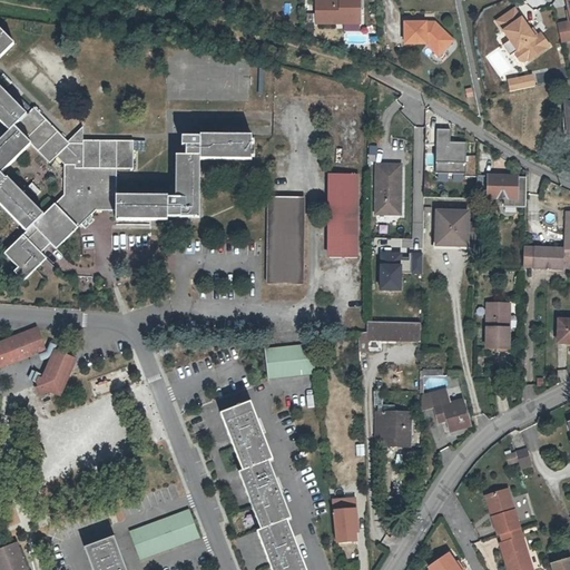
[(355,11),(359,11),(359,0),(338,0),(340,2),(315,2),(315,26),(345,26),(344,21),(355,21),(355,11)]
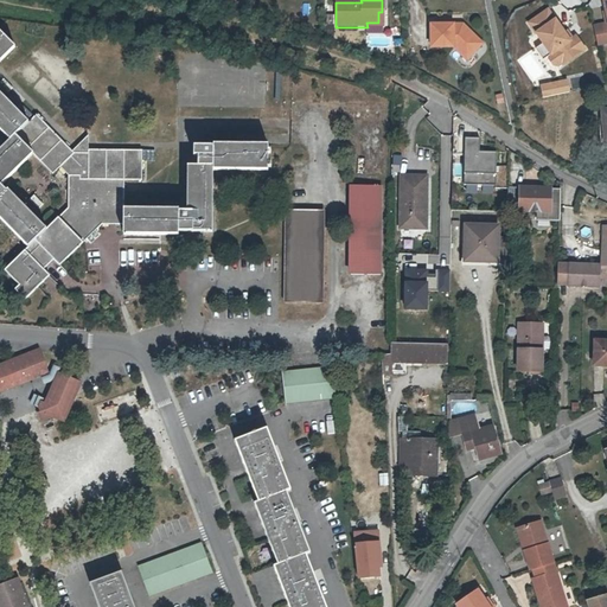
[(599,45),(606,43),(606,0),(604,0),(606,13),(606,23),(594,26),(599,45)]
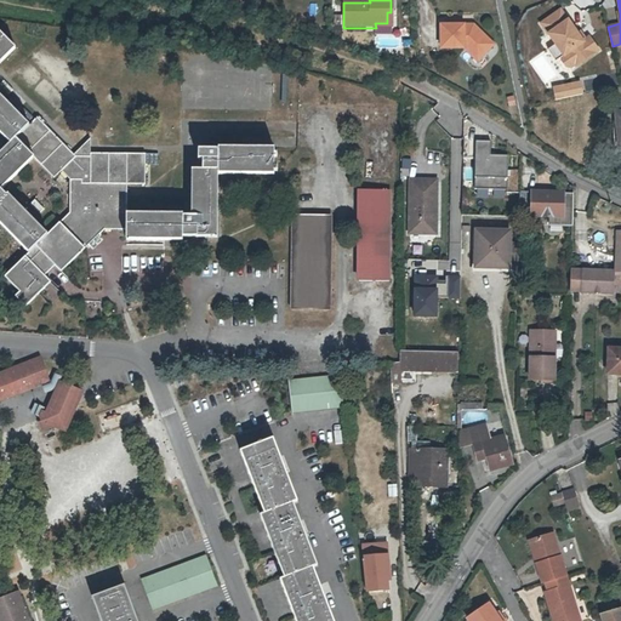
[(571,67),(582,60),(584,61),(599,50),(590,38),(582,43),(577,35),(579,34),(562,10),(542,23),(550,34),(553,32),(560,41),(557,44),(564,55),(563,56),(563,60),(567,66),(571,67)]
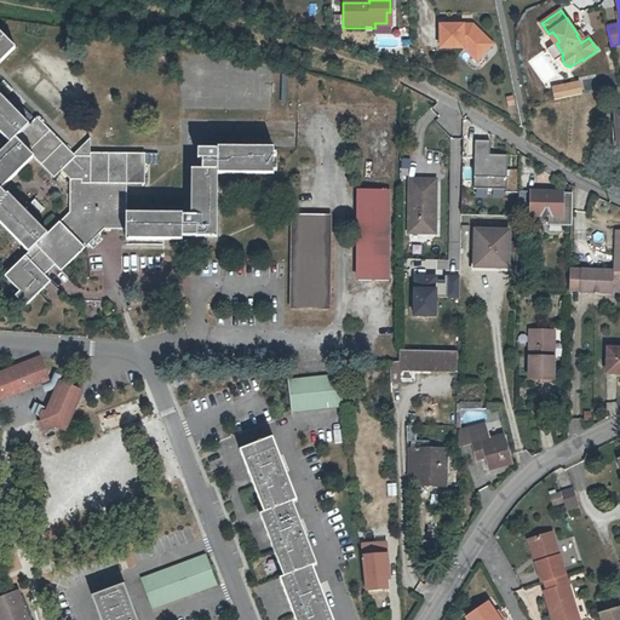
[(391,28),(390,12),(386,12),(386,23),(374,23),(375,28),(386,28),(391,28)]
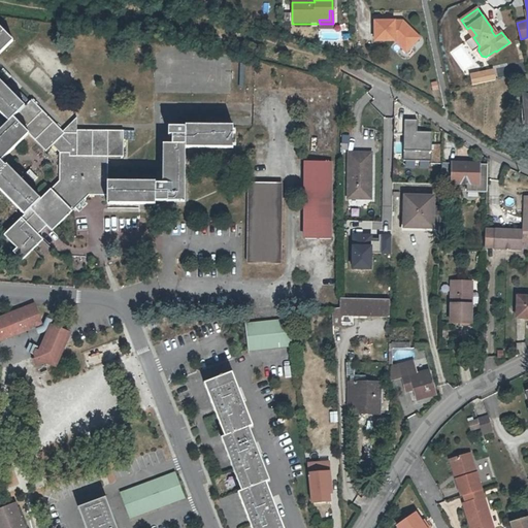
[(409,34),(402,25),(399,28),(394,28),(394,25),(374,24),(374,43),(391,43),(400,56),(413,46),(405,37),(409,34)]
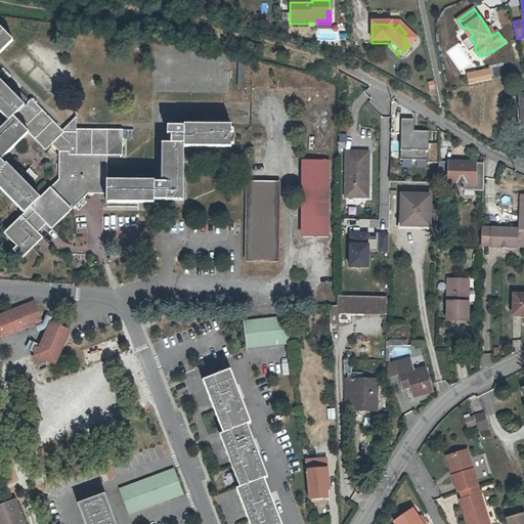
[(0,191),(23,217),(4,234),(17,249),(15,250),(25,259),(44,239),(39,234),(47,226),(52,231),(87,198),(107,198),(107,205),(154,205),(154,201),(184,201),(185,148),(233,147),(232,126),(186,126),(186,128),(170,128),(170,136),(173,136),(173,144),(164,144),(163,182),(155,182),(155,180),(107,180),(107,156),(122,156),(121,134),(61,134),(31,102),(25,107),(0,83),(0,54),(12,43),(0,30),(0,115),(8,124),(0,131),(0,191)]
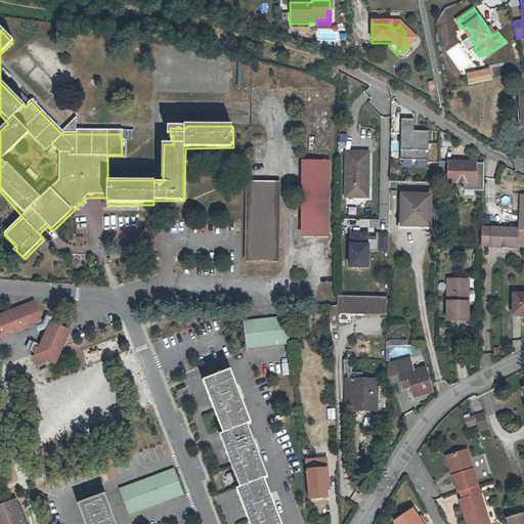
[(413,43),(406,34),(402,37),(409,46),(413,43)]
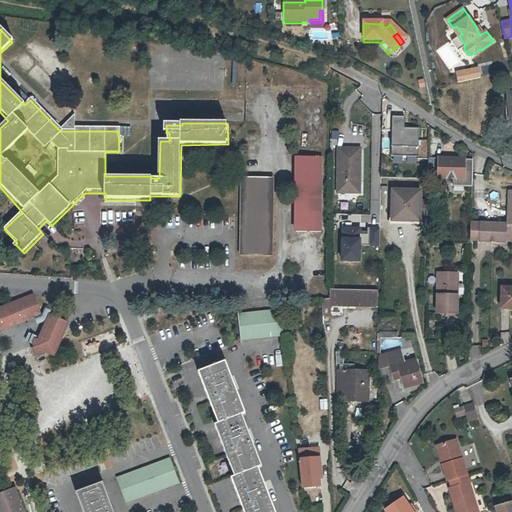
[(452,40),(458,50),(464,46),(465,45),(459,36),(452,40)]
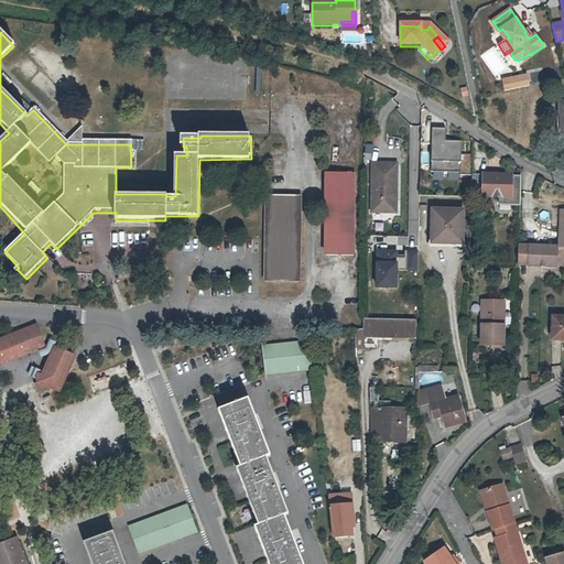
[(447,129),(434,129),(433,170),(462,171),(463,143),(446,143),(447,129)]
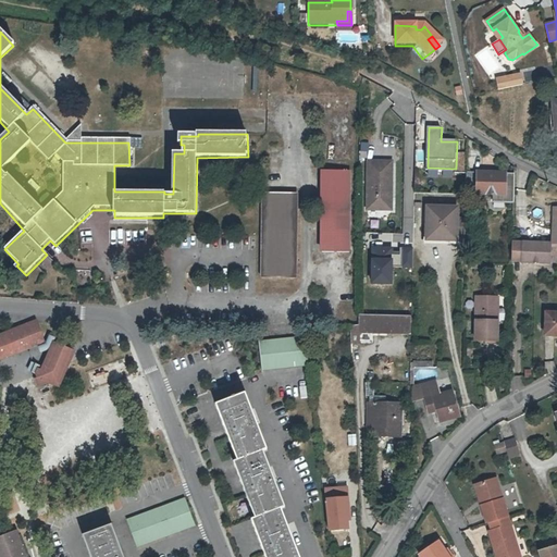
[(139,146),(140,137),(130,137),(130,146),(139,146)]
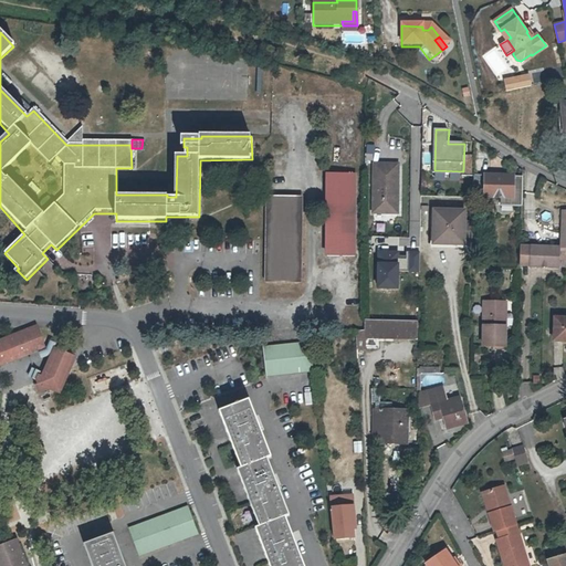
[(501,207),(514,207),(514,176),(490,176),(491,159),(474,159),(474,176),(485,177),(484,198),(501,199),(501,207)]
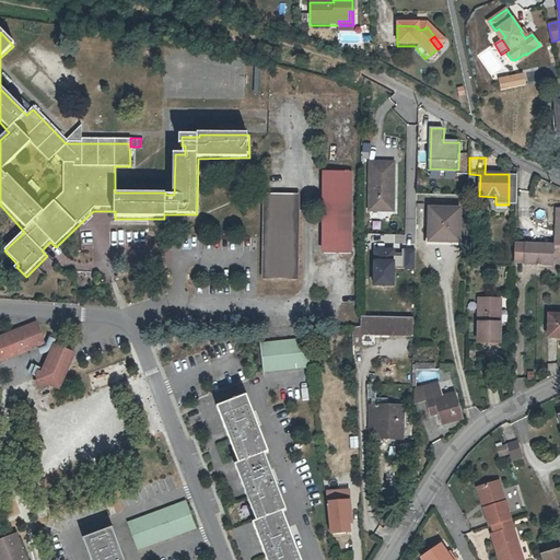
[(395,166),(372,166),(371,213),(394,213),(395,166)]
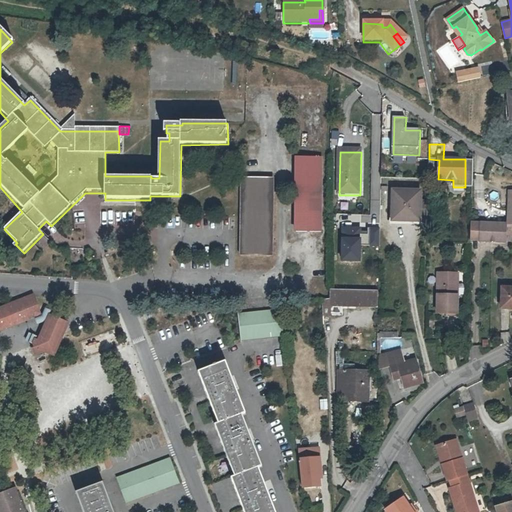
[(321,155),(295,155),(296,229),(322,229),(321,155)]
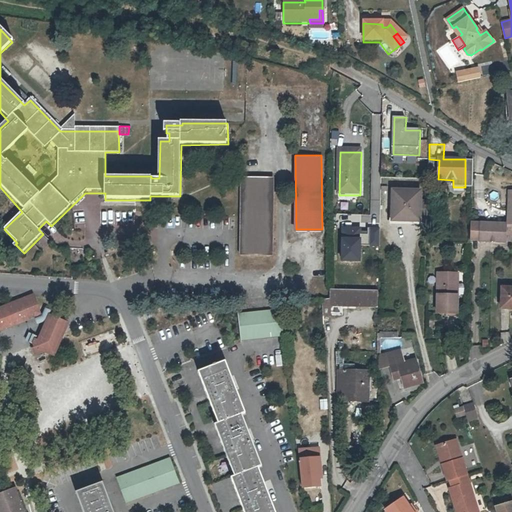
[(242,178),(243,253),(274,254),(272,178),(242,178)]
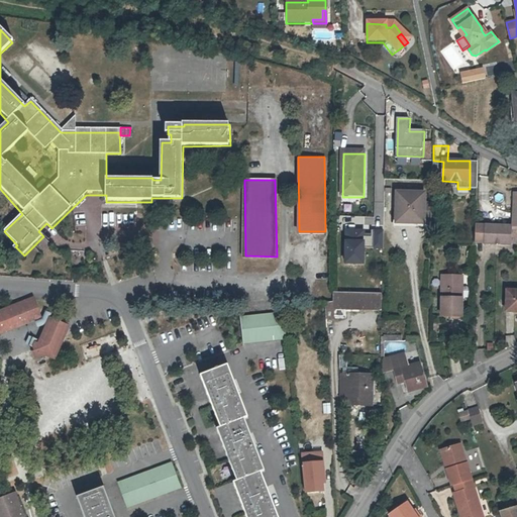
[(396,194),(395,223),(408,223),(408,221),(409,221),(422,222),(423,195),(410,194),(396,194)]
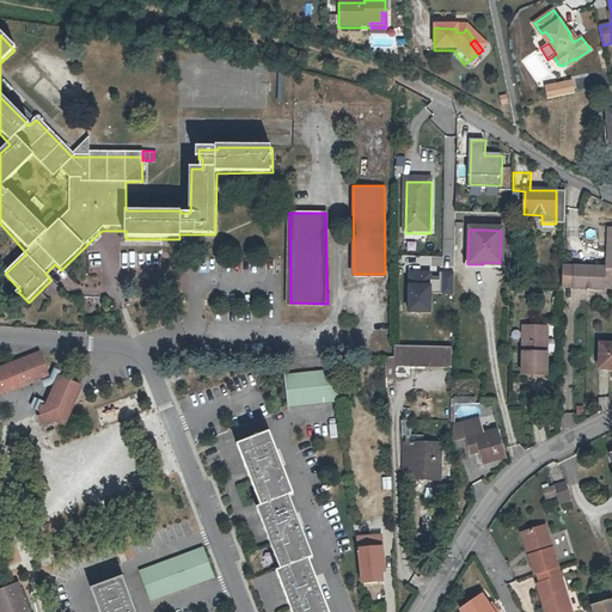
[(574,289),(589,289),(604,291),(605,268),(589,268),(562,267),(562,285),(574,285),(574,289)]
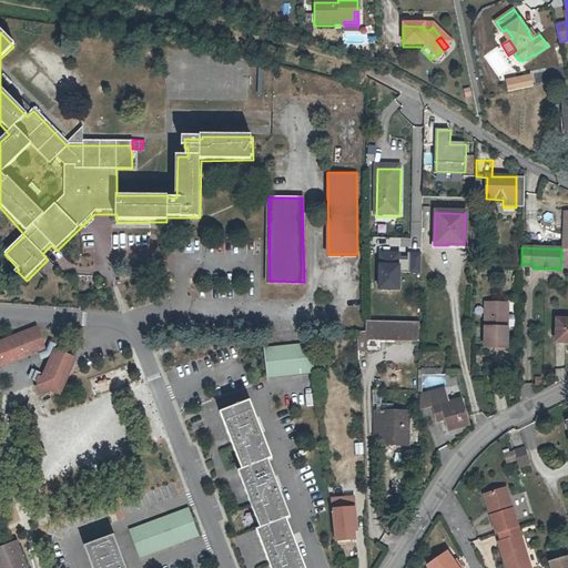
[(375,251),(375,290),(397,290),(397,272),(418,272),(418,251),(375,251)]
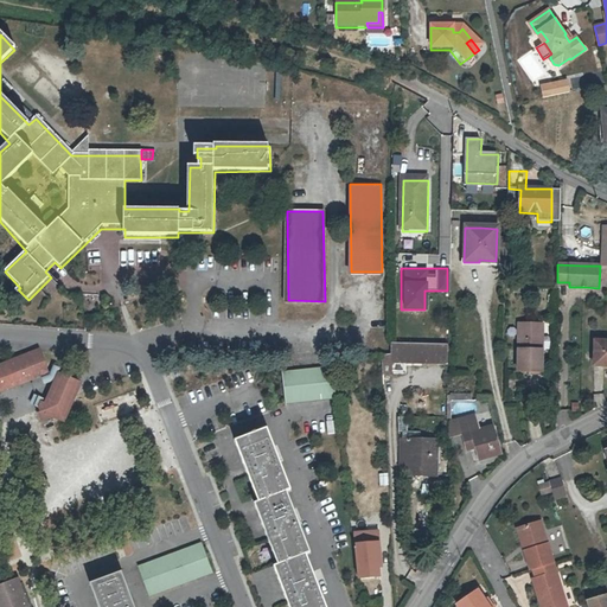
[(541,375),(542,353),(537,352),(538,327),(518,326),(518,375),(541,375)]
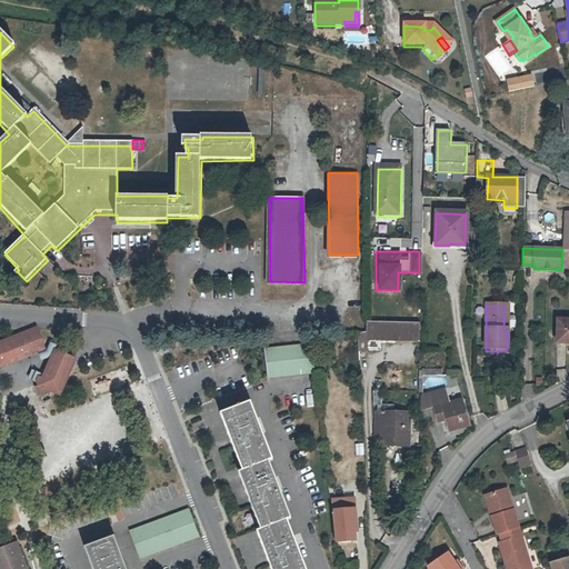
[(568,321),(559,322),(559,342),(568,342),(568,321)]
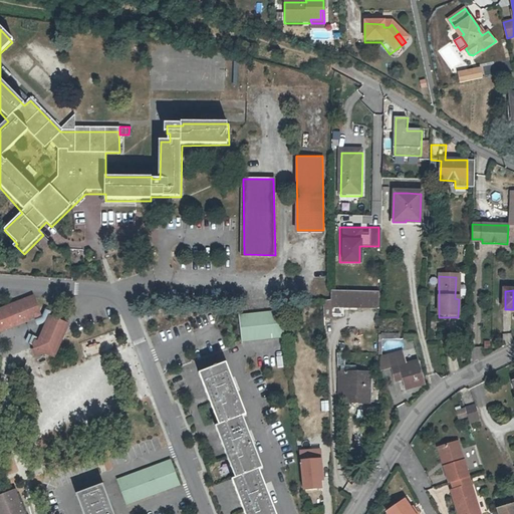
[(41,315),(33,293),(0,306),(0,331),(4,330),(24,322),(41,315)]
